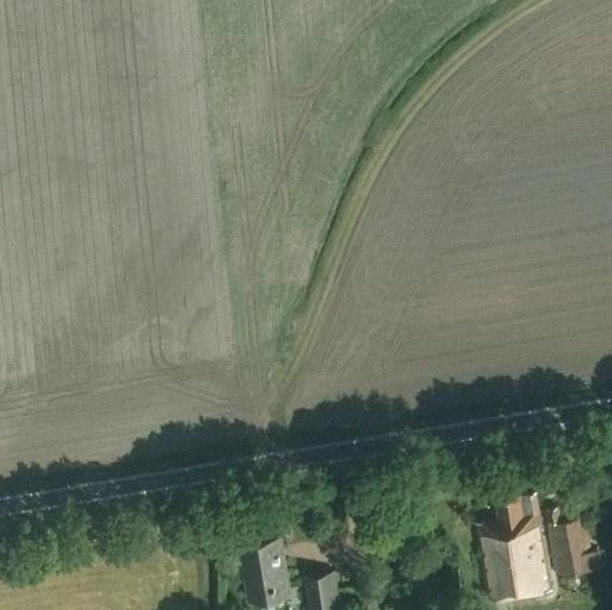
[(491,603),(553,593),(545,541),(543,542),(541,533),(544,532),(537,496),(498,503),(502,524),(478,529),(491,603)]
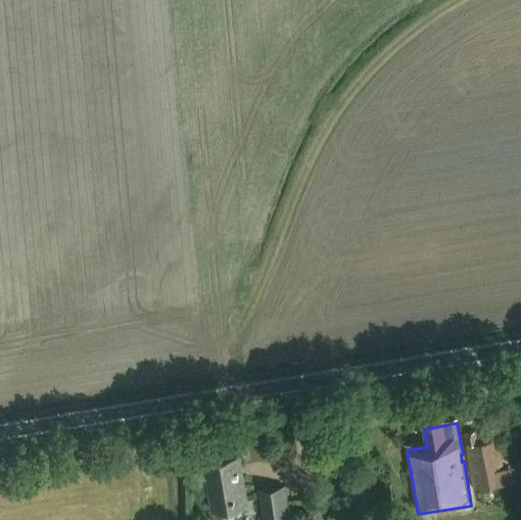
[(467,437),(475,492),(515,486),(512,471),(505,472),(500,443),(479,446),(478,436),(467,437)]
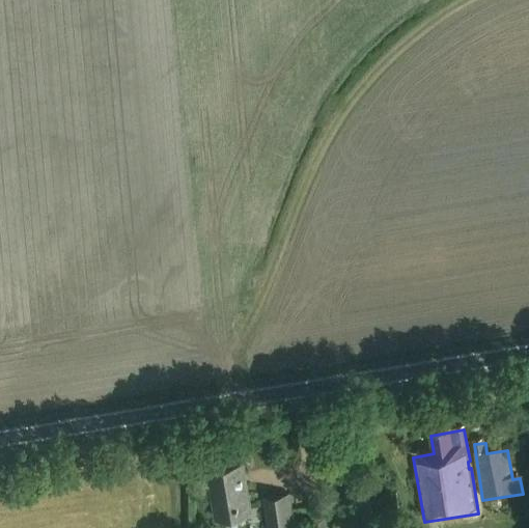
[(218,523),(252,517),(244,468),(210,474),(218,523)]
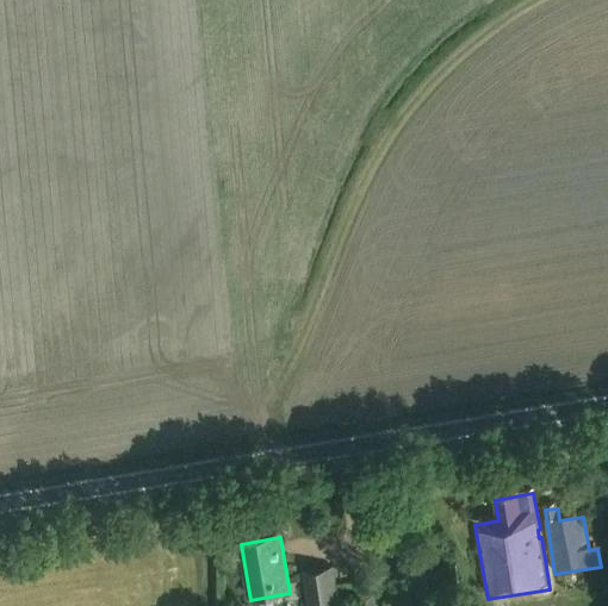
[(341,605),(335,572),(303,576),(308,605),(341,605)]
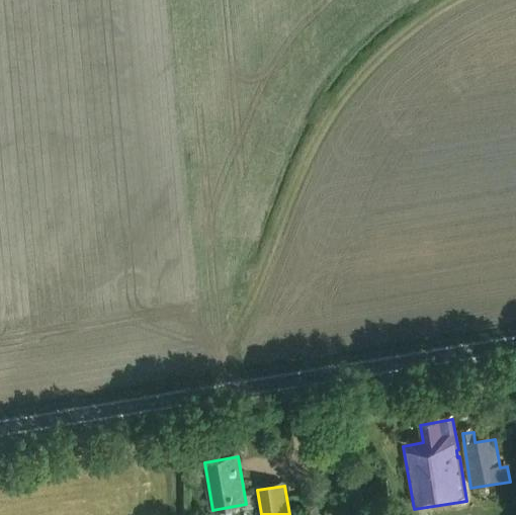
[(321,514),(318,497),(303,499),(305,510),(305,514),(321,514)]
